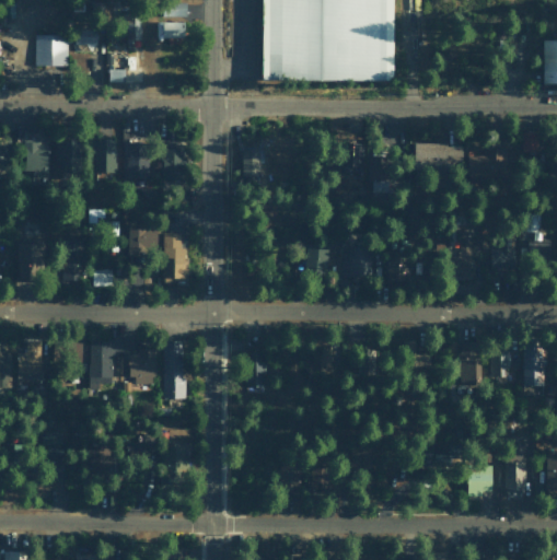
[(263,0),(263,80),(393,81),(394,0),(263,0)]
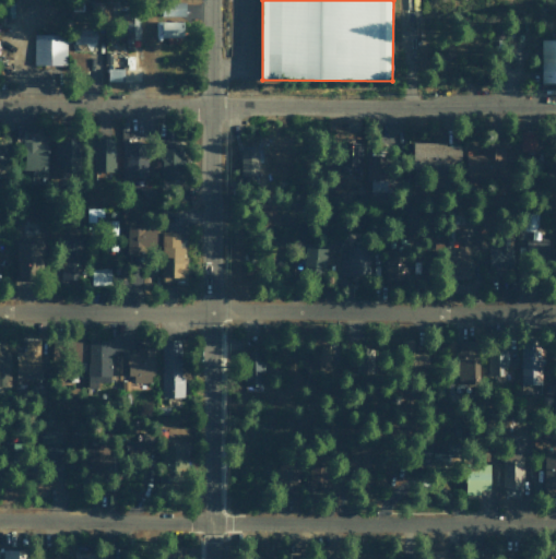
[(187,3),(166,3),(165,15),(187,16),(187,3)]
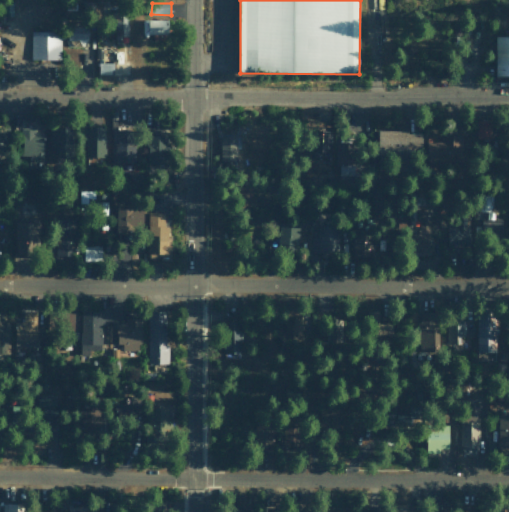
[(161,35),(161,27),(169,27),(169,19),(144,20),(145,35),(161,35)]
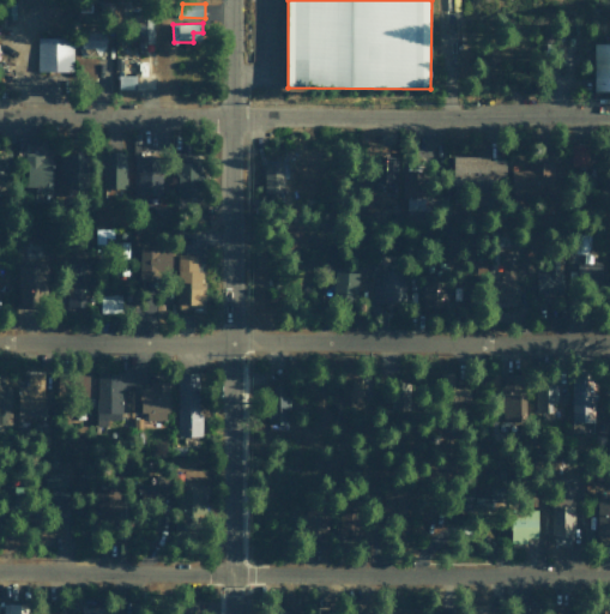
[(107,48),(108,32),(84,32),(84,47),(107,48)]
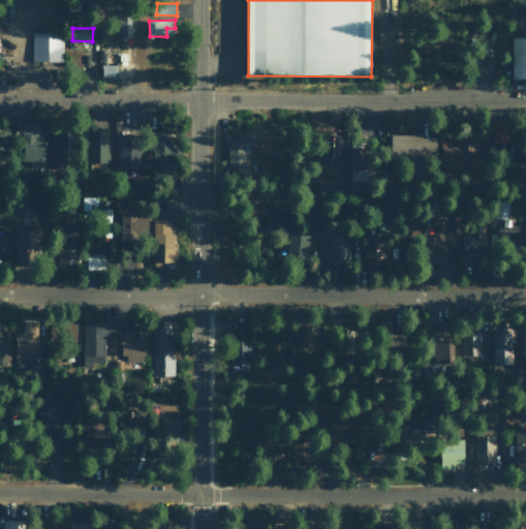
[(34,61),(64,62),(65,33),(34,32),(34,61)]
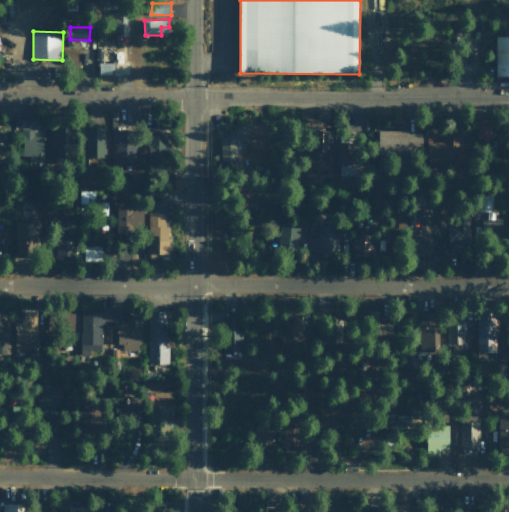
[(508,36),(498,36),(497,77),(508,76),(508,36)]
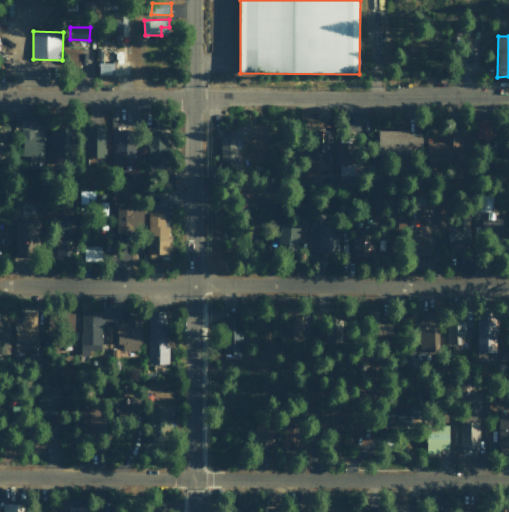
[(101,74),(115,75),(115,63),(101,63),(101,74)]
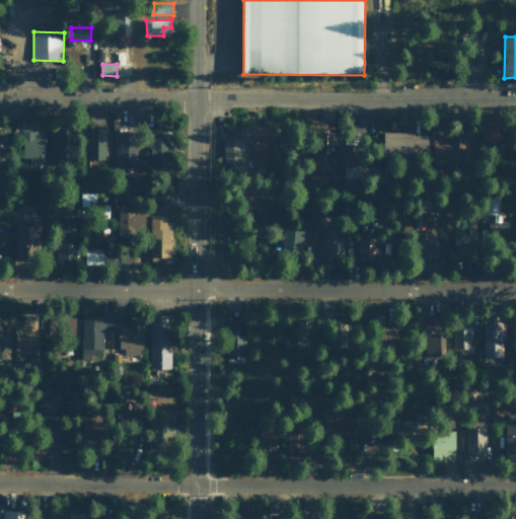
[(486,122),(485,140),(500,141),(500,123),(486,122)]
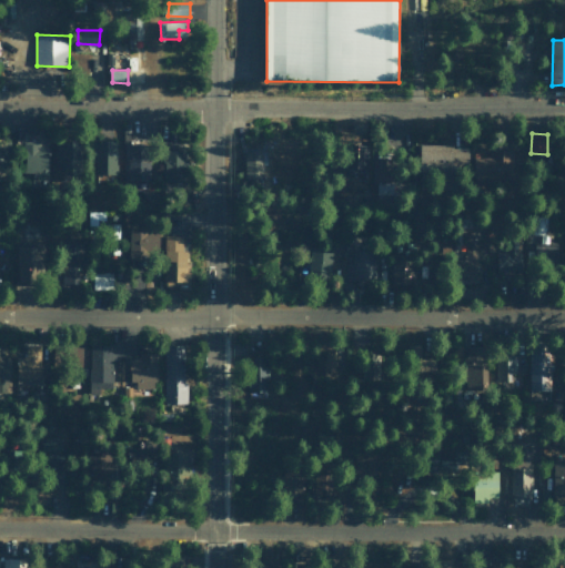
[(0,178),(8,178),(9,142),(0,141),(0,178)]
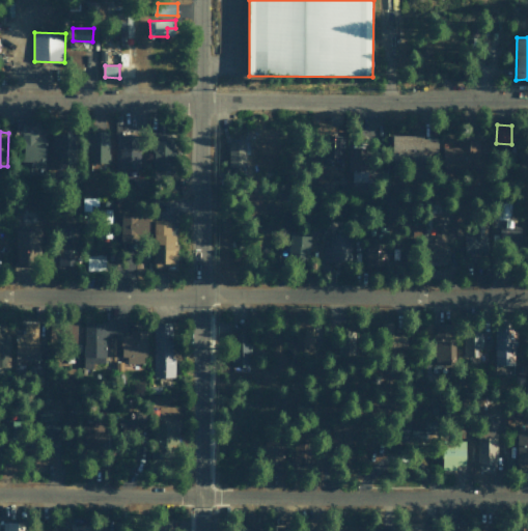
[(76,164),(76,132),(56,132),(56,164),(76,164)]
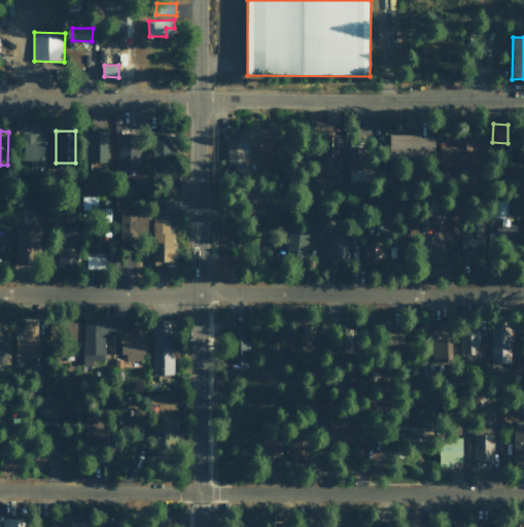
[(88,131),(88,163),(110,163),(109,131),(88,131)]
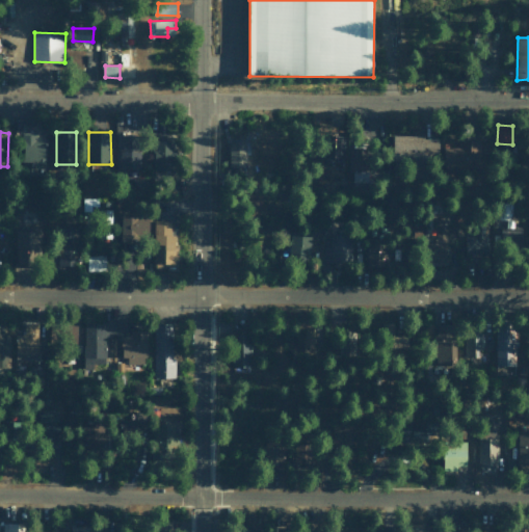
[(24,134),(25,162),(47,161),(46,134),(24,134)]
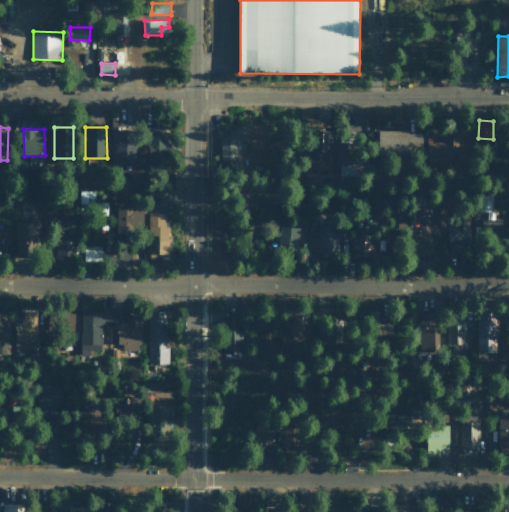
[(117,130),(116,162),(136,163),(137,130),(117,130)]
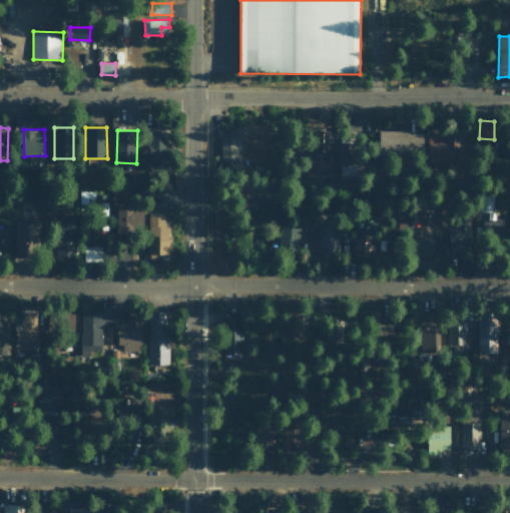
[(316,152),(334,153),(335,131),(317,130),(316,152)]
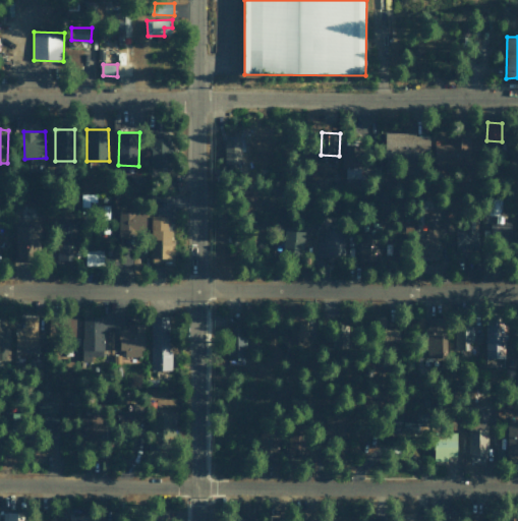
[(432,133),(387,133),(387,149),(398,149),(398,163),(414,163),(414,155),(432,155),(432,133)]
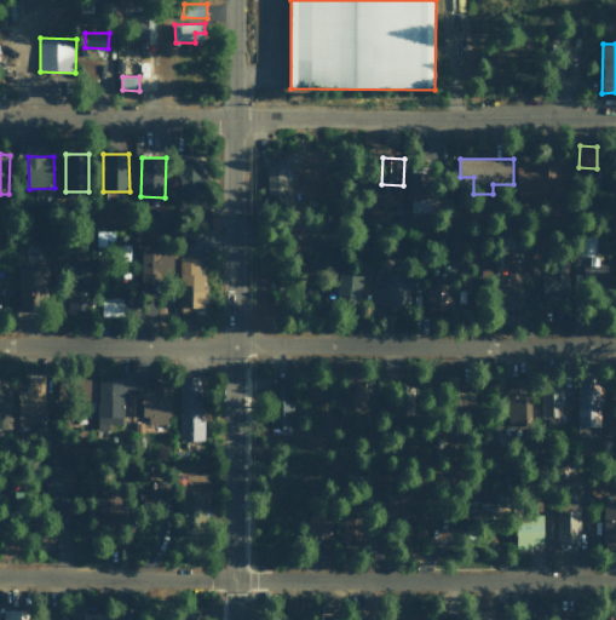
[(205,160),(180,160),(179,199),(203,199),(205,160)]
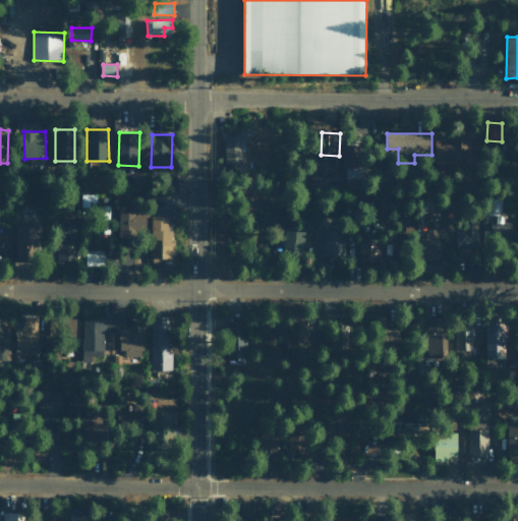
[(436,145),(437,169),(471,169),(470,137),(451,138),(451,145),(436,145)]
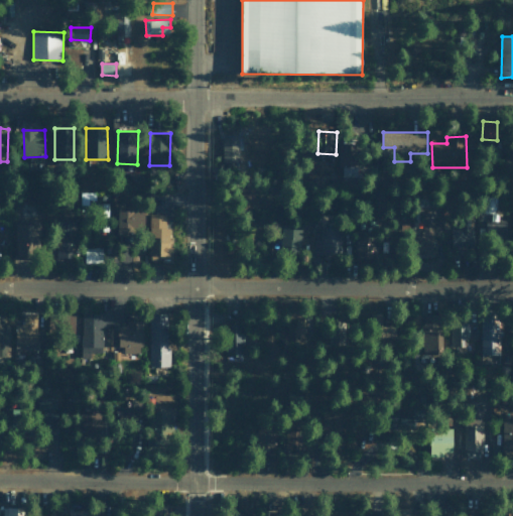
[(118,235),(144,236),(146,207),(120,206),(118,235)]
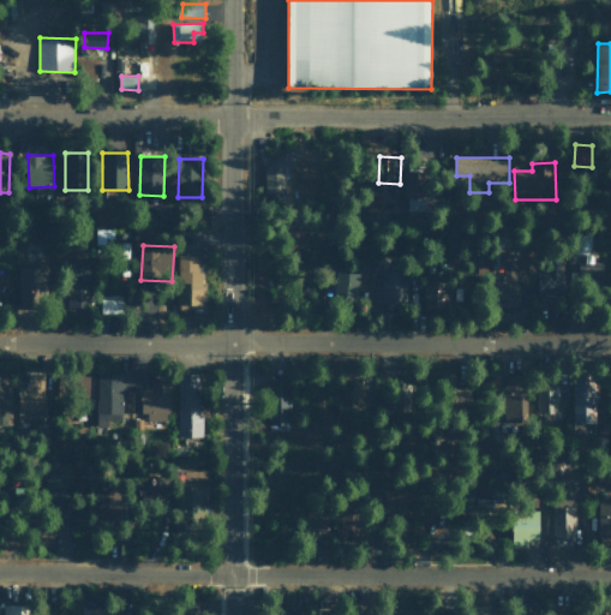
[(495,303),(520,302),(519,278),(525,278),(523,251),(503,252),(505,280),(493,281),(495,303)]
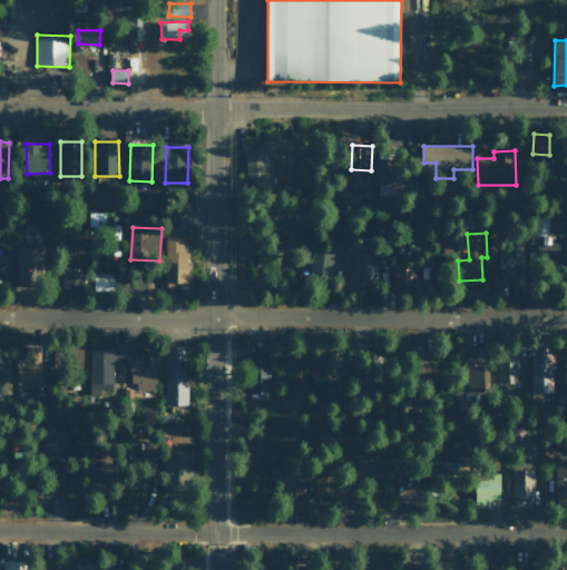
[(188,236),(166,237),(167,288),(189,287),(188,236)]
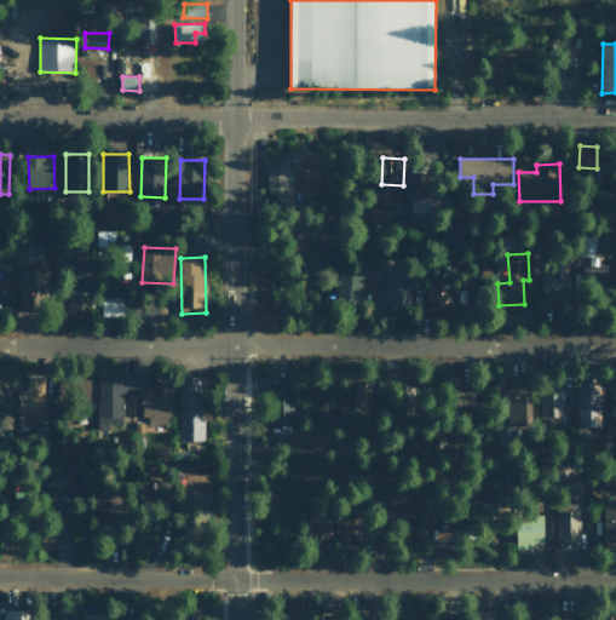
[(91,264),(69,264),(68,311),(90,311),(91,264)]
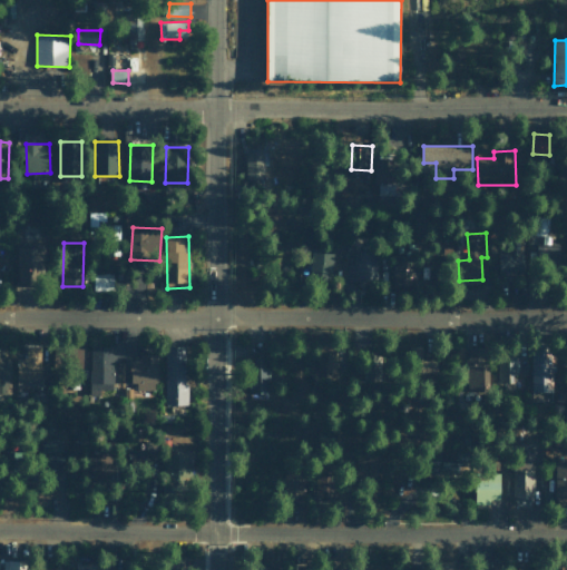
[(559,244),(538,243),(538,263),(558,263),(559,244)]
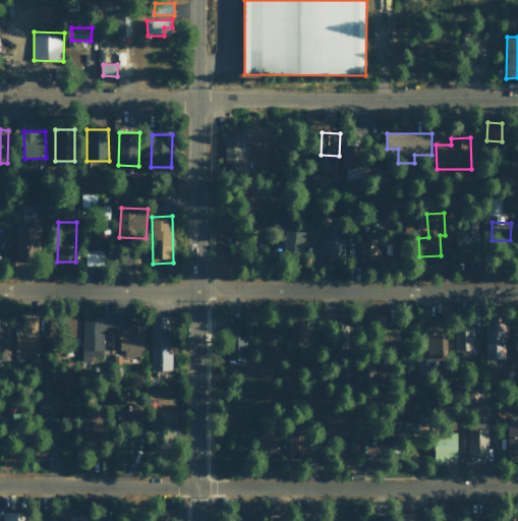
[(17,223),(16,243),(39,244),(40,224),(17,223)]
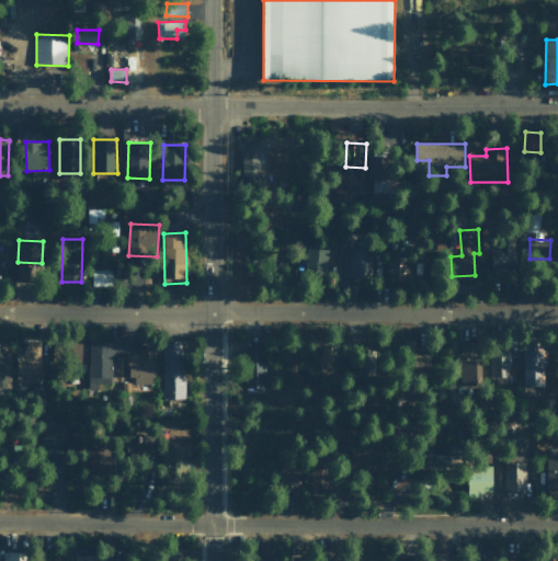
[(307,270),(329,271),(330,249),(308,248),(307,270)]
